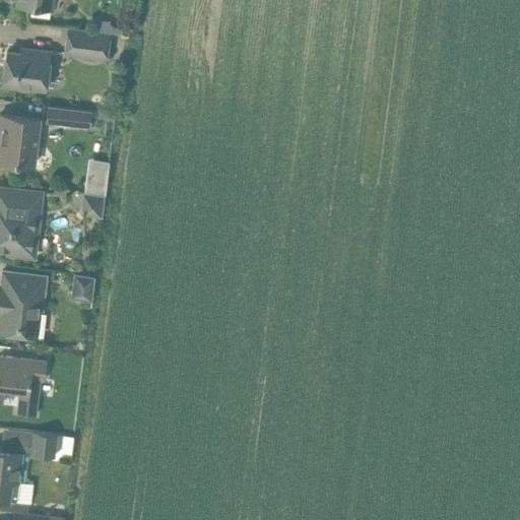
[(90,29),(112,31),(113,24),(110,23),(110,20),(91,18),(90,29)]
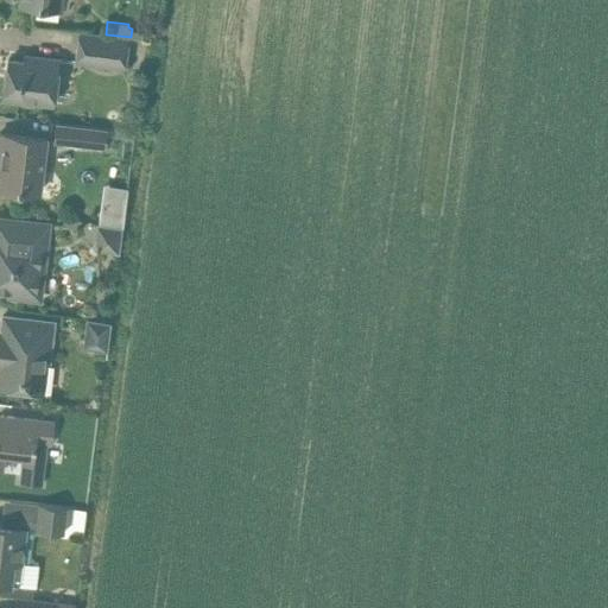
[(479,25),(479,39),(488,39),(489,25),(479,25)]
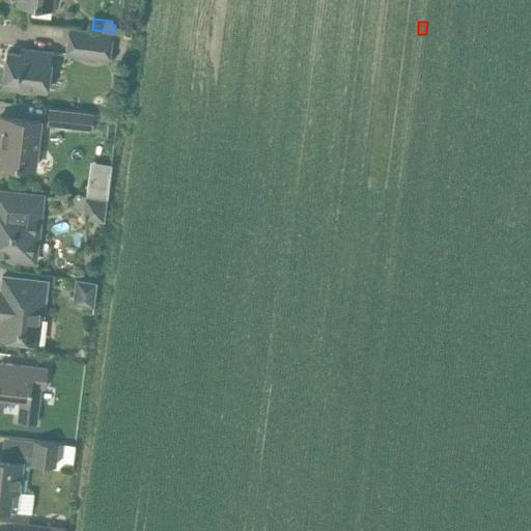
[(66,54),(107,59),(108,59),(111,32),(114,33),(114,32),(92,30),(92,32),(70,29),(66,54)]
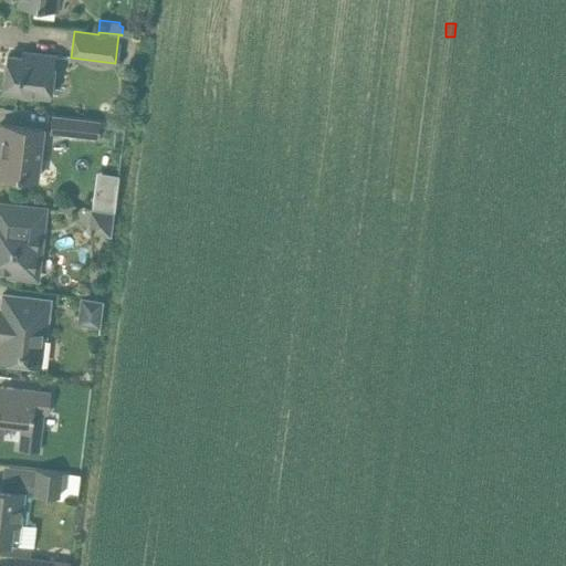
[(446,37),(446,50),(454,50),(454,37),(446,37)]
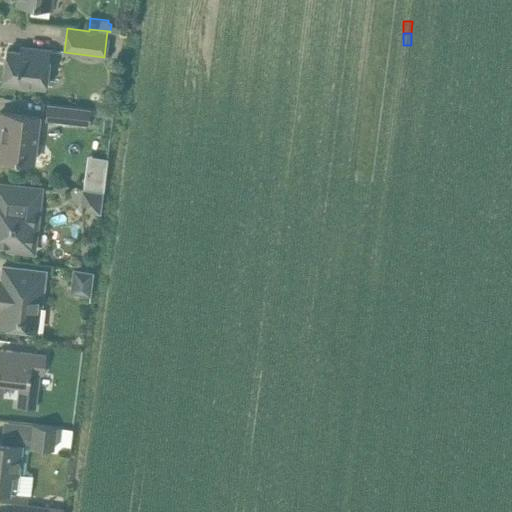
[(44,86),(49,50),(29,47),(28,52),(6,50),(3,81),(44,86)]
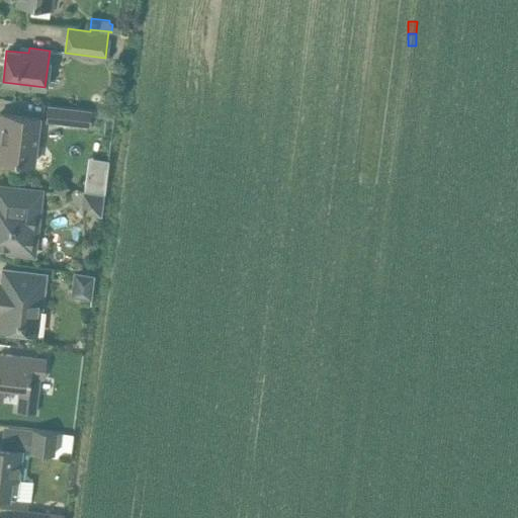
[(401,55),(401,67),(409,67),(409,55),(401,55)]
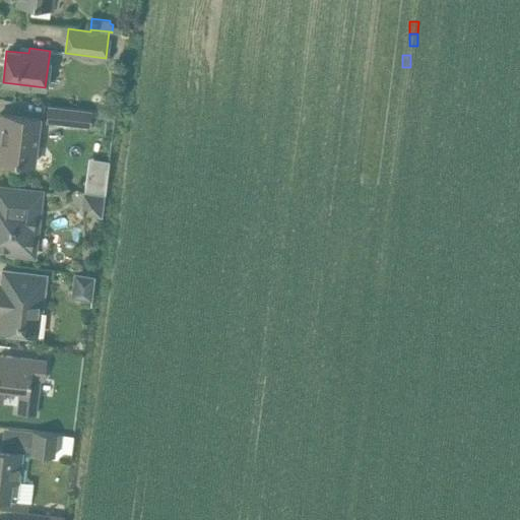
[(402,67),(402,79),(410,80),(410,67),(402,67)]
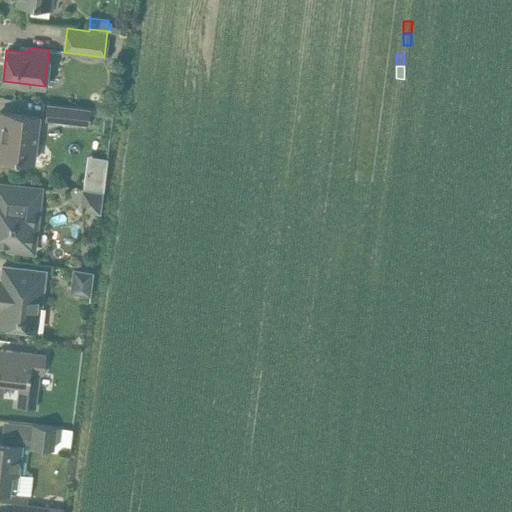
[(420,81),(420,89),(432,90),(432,81),(420,81)]
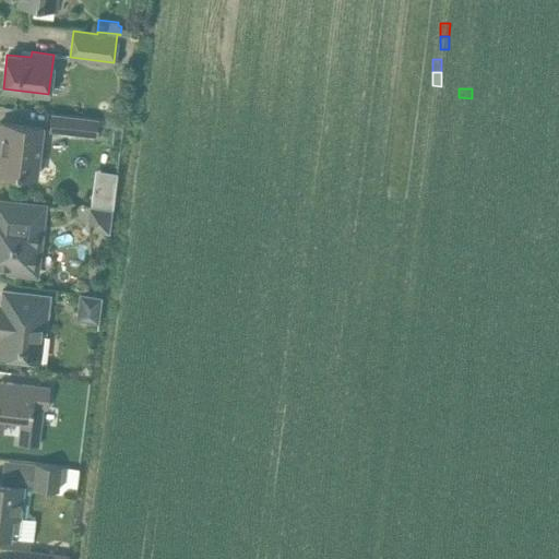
[(472,88),(472,98),(485,98),(485,90),(472,88)]
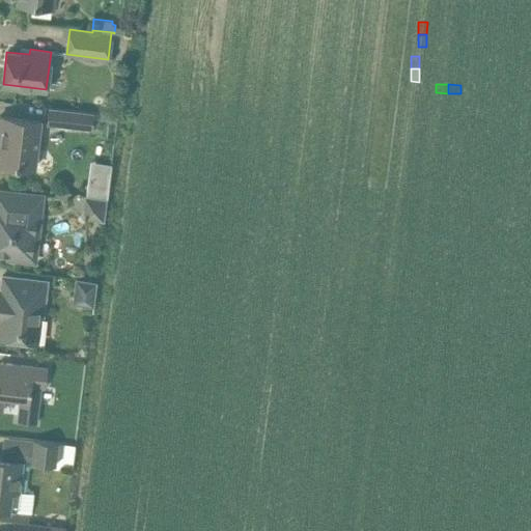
[(480,86),(480,94),(493,94),(493,86),(480,86)]
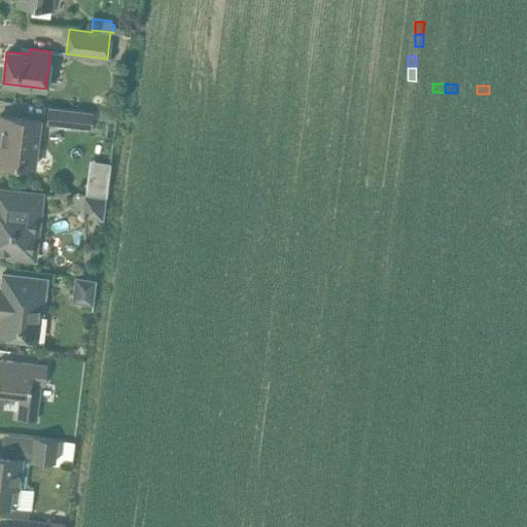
[(489,85),(489,94),(501,94),(502,85),(489,85)]
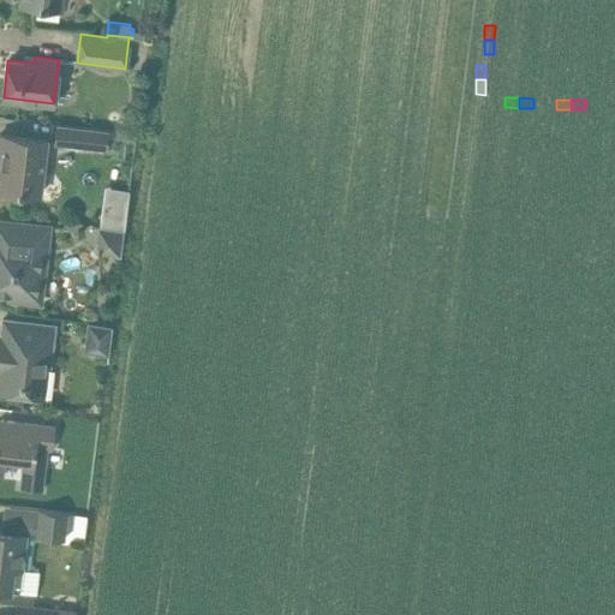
[(55,144),(106,149),(108,130),(57,124),(55,144)]
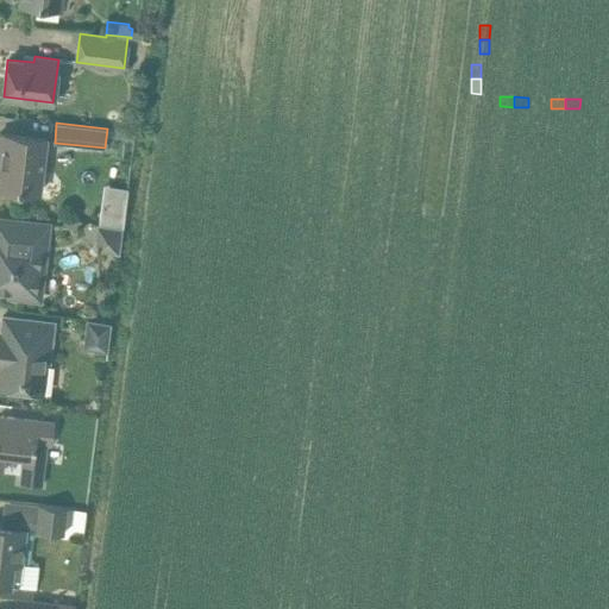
[(45,138),(23,136),(0,132),(0,154),(1,155),(0,164),(0,187),(39,193),(45,138)]
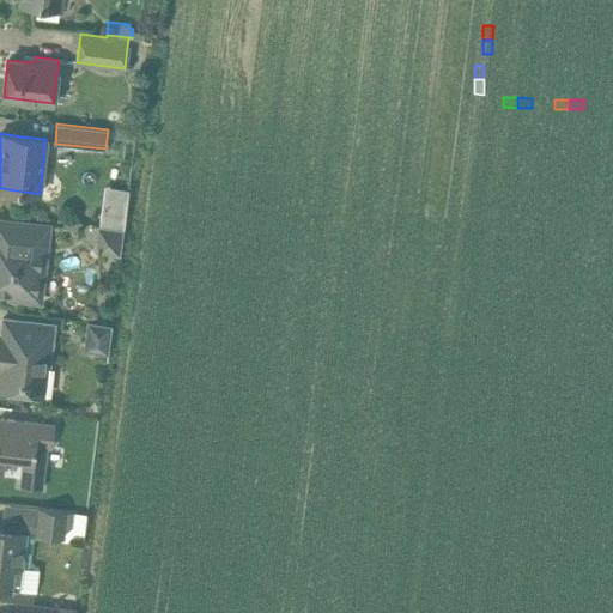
[(161,147),(159,162),(169,163),(170,149),(161,147)]
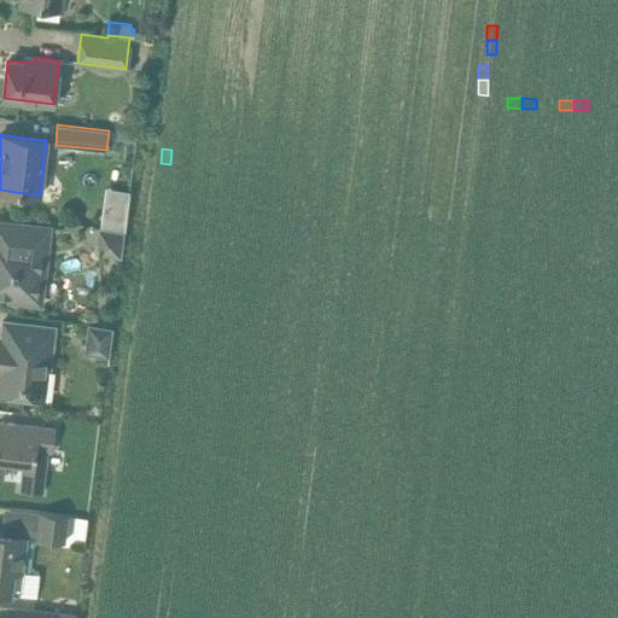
[(477,155),(476,170),(485,170),(487,156),(477,155)]
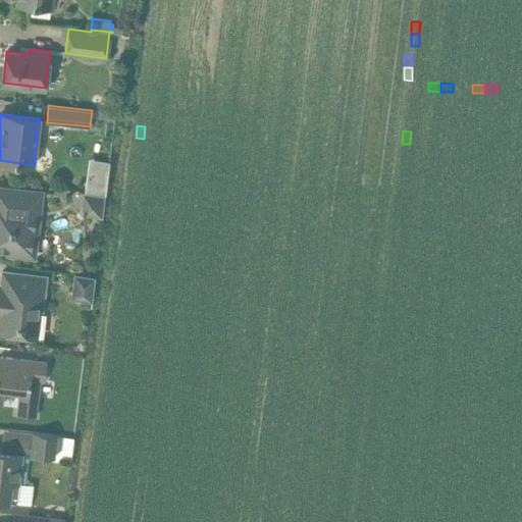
[(136,138),(134,150),(142,151),(144,139),(136,138)]
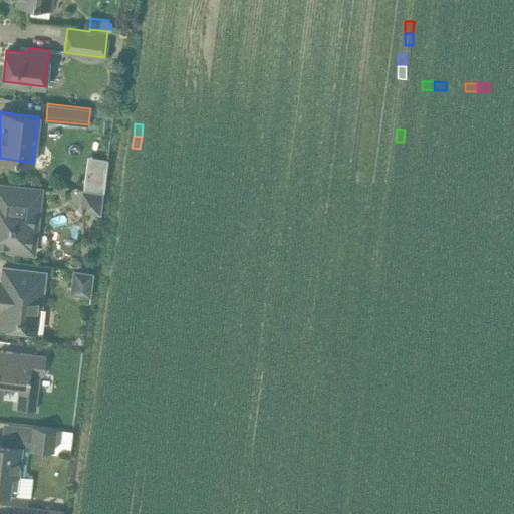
[(396,142),(395,154),(403,154),(404,142),(396,142)]
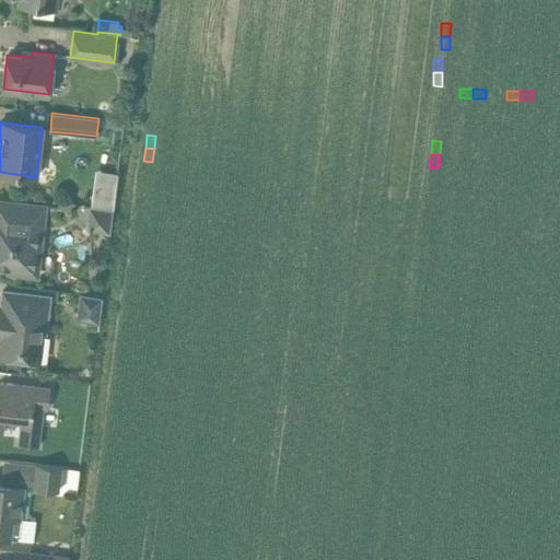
[(430,177),(429,190),(438,191),(439,177),(430,177)]
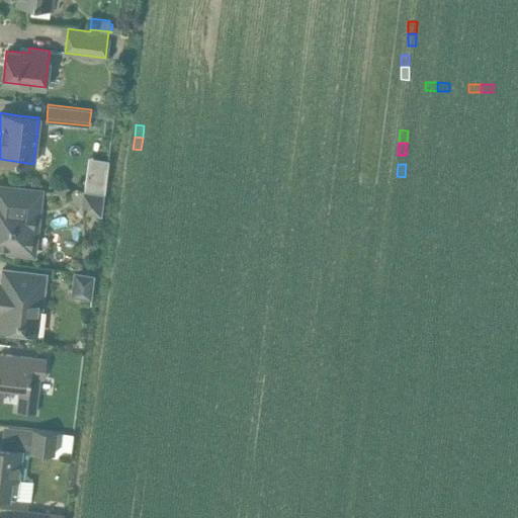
[(130,175),(127,187),(136,188),(138,176),(130,175)]
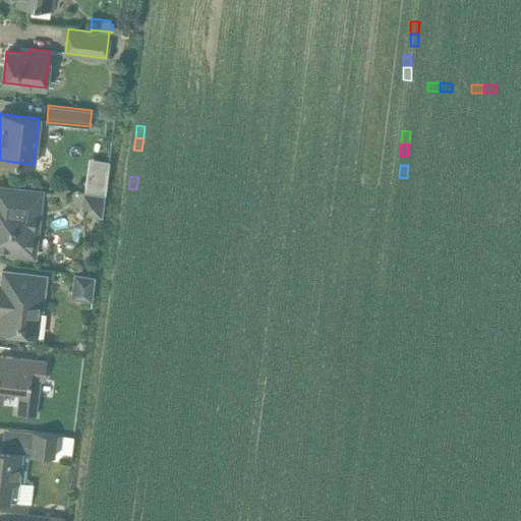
[(399,177),(398,189),(406,190),(407,178),(399,177)]
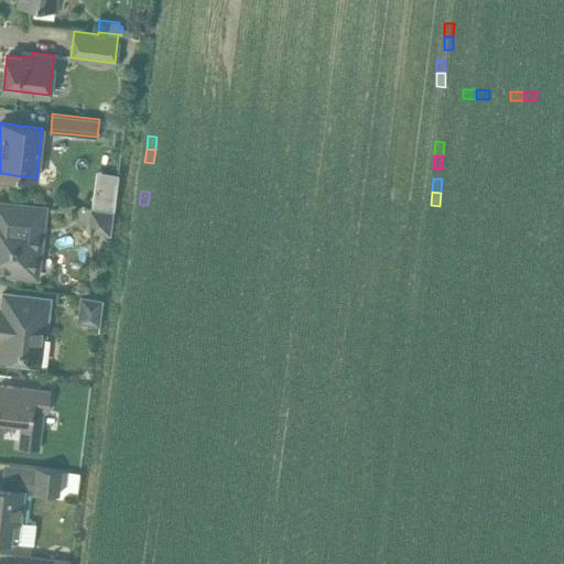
[(137,204),(136,213),(149,214),(150,205),(148,205),(139,204),(137,204)]
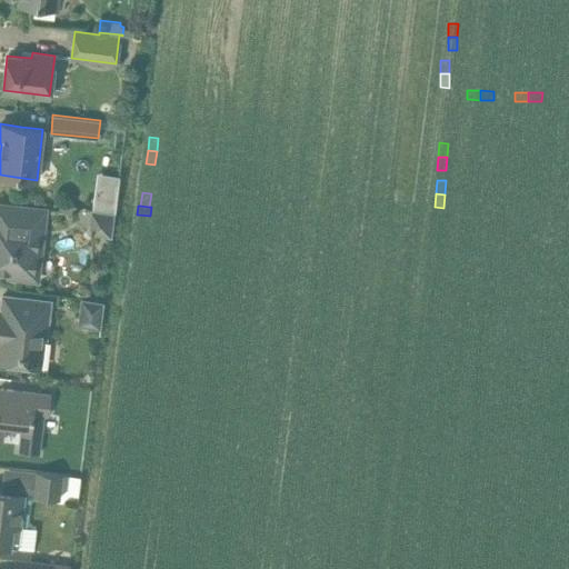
[(8,276),(29,278),(36,279),(45,210),(12,207),(11,221),(0,219),(0,271),(8,272),(8,276)]
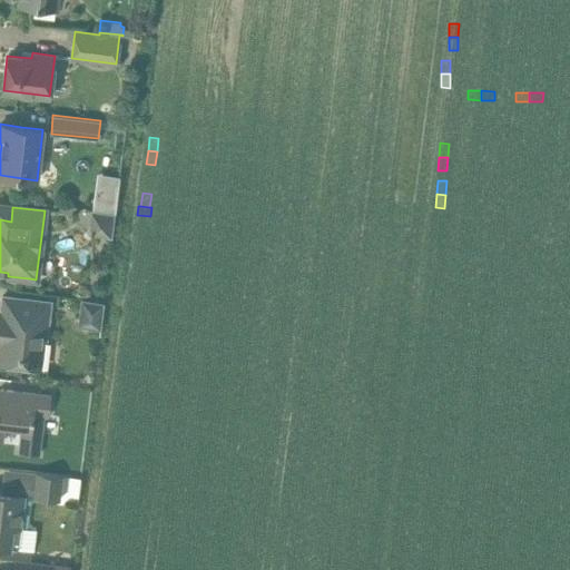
[(104,210),(101,223),(106,227),(112,228),(115,212),(104,210)]
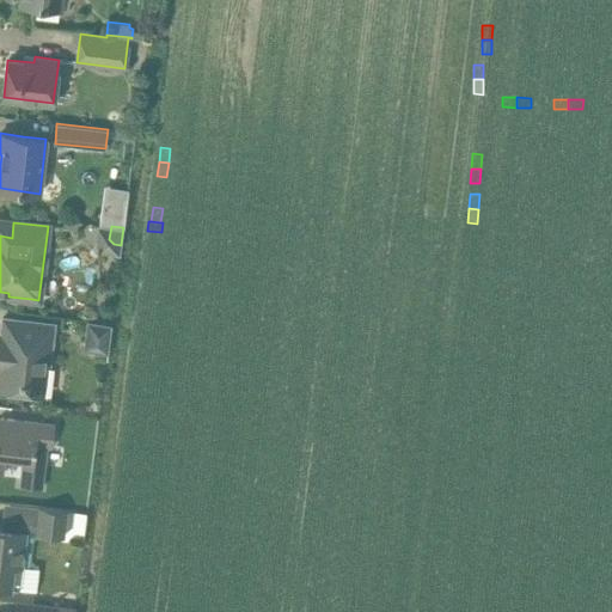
[(482,244),(482,255),(496,256),(497,245),(482,244)]
